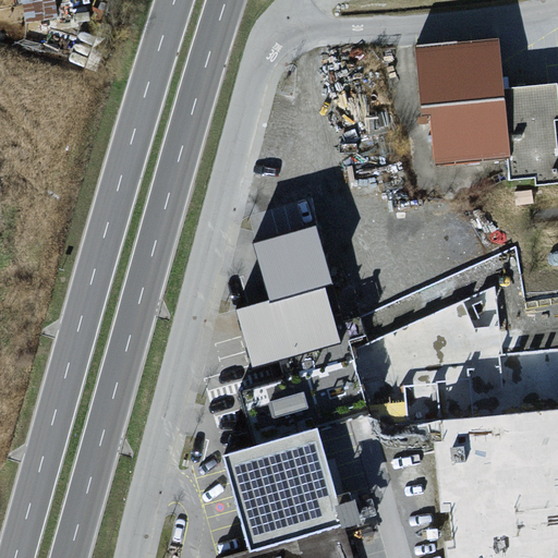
[(16,0),(21,21),(59,14),(56,0),(16,0)]
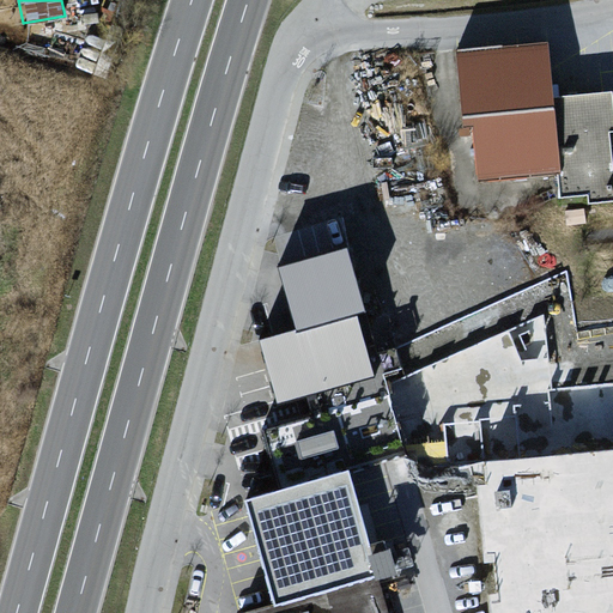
[(103,43),(49,31),(44,56),(98,68),(103,43)]
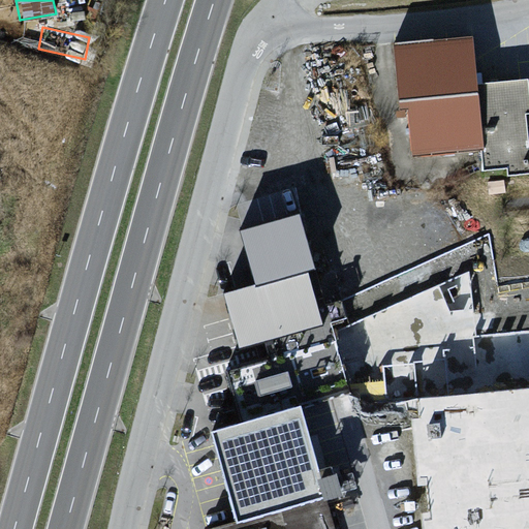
[(475,34),(389,42),(400,156),(475,149),(477,177),(528,170),(528,125),(524,78),(479,82),(475,34)]
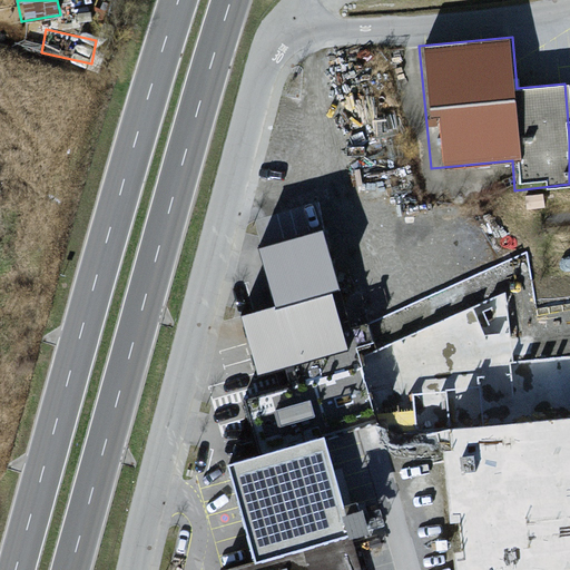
[(316,234),(259,249),(275,306),(242,316),(258,375),(283,369),(288,389),(244,401),(259,457),(228,465),(255,563),(231,569),(359,569),(351,539),(364,536),(359,512),(345,516),(323,439),(370,425),(316,234)]
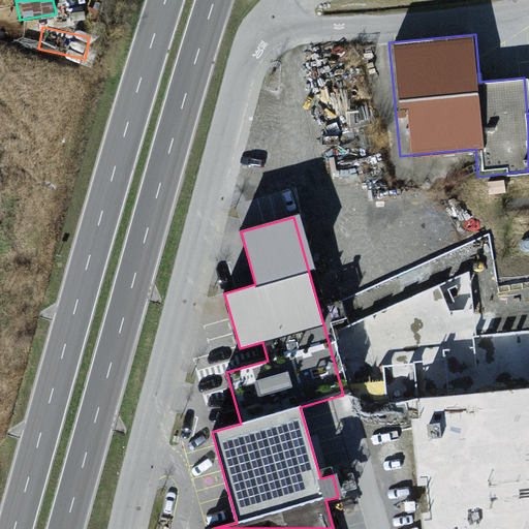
[(528,528),(528,390),(415,401),(428,528),(528,528)]
